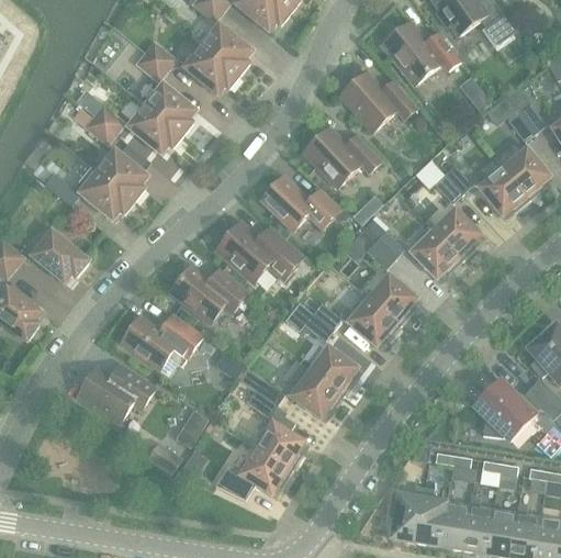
[(214,22),(223,11),(210,0),(195,0),(192,4),(214,22)]
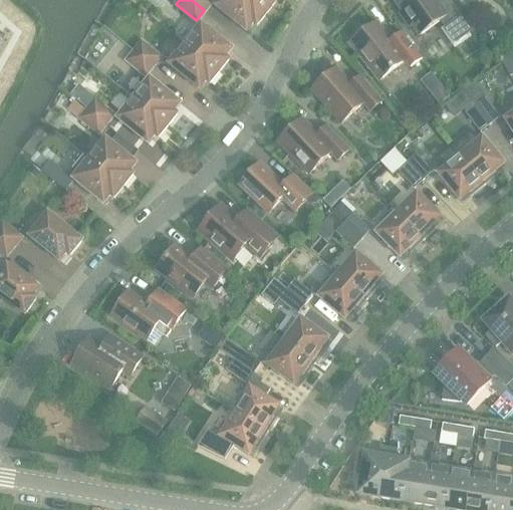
[(192,0),(204,10),(212,0),(192,0)]
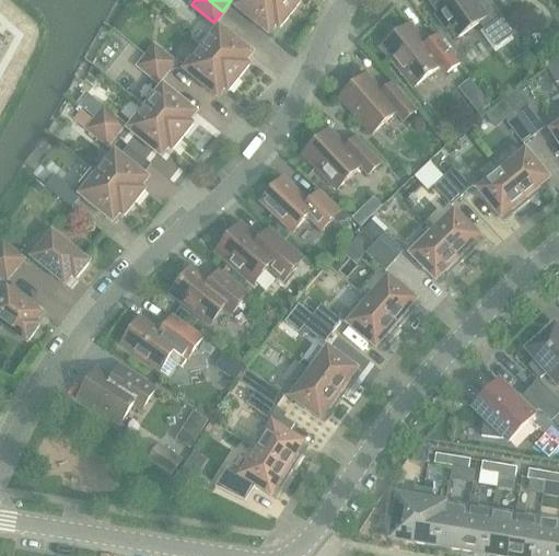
[(278,25),(289,12),(274,0),(237,0),(234,4),(267,30),(271,25),(272,25),(275,22),(278,25)]
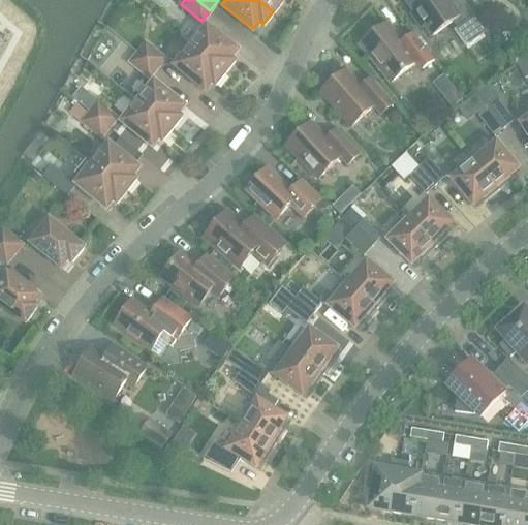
[(258,0),(273,11),(282,0),(258,0)]
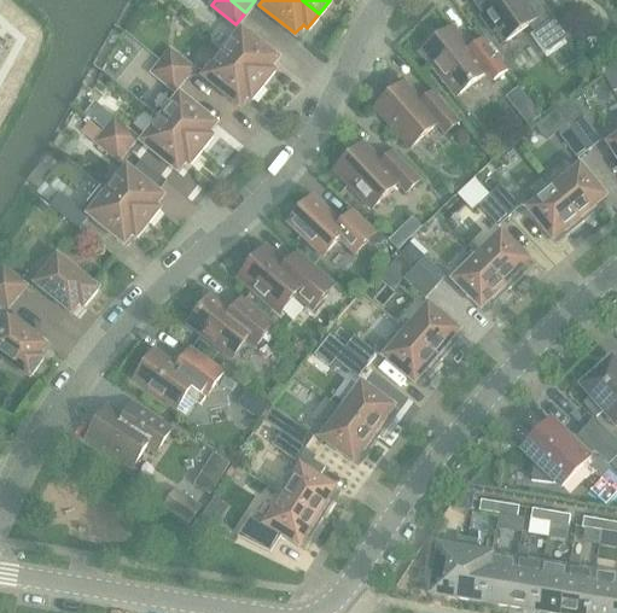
[(557,21),(542,0),(524,0),(476,0),(483,10),(479,13),(490,29),(495,27),(504,39),(528,22),(533,29),(531,30),(546,50),(566,34),(557,21)]
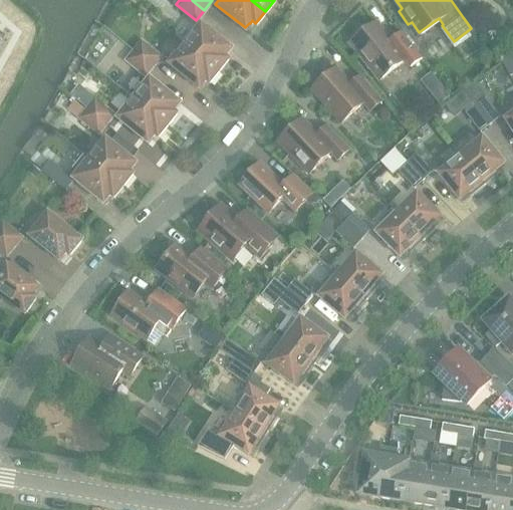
[(410,65),(422,56),(401,29),(390,38),(375,20),(349,40),(378,77),(405,57),(410,65)]
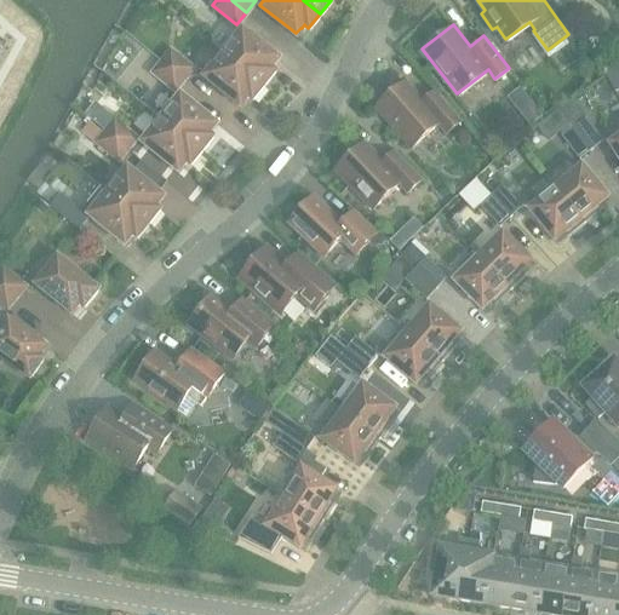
[(241,27),(222,51),(263,84),(275,69),(271,65),(274,62),(273,61),(278,56),(241,27)]
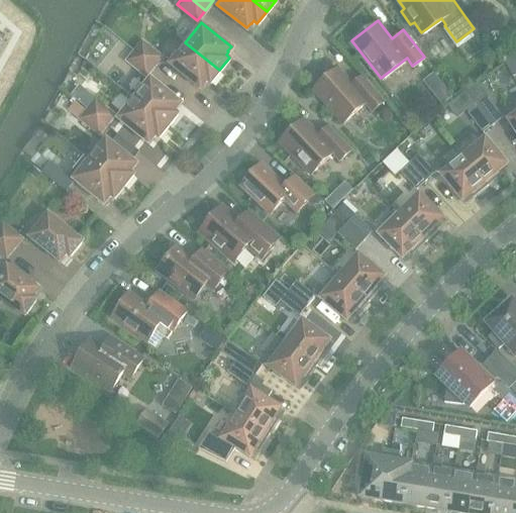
[(153,65),(162,55),(141,38),(133,48),(153,65)]
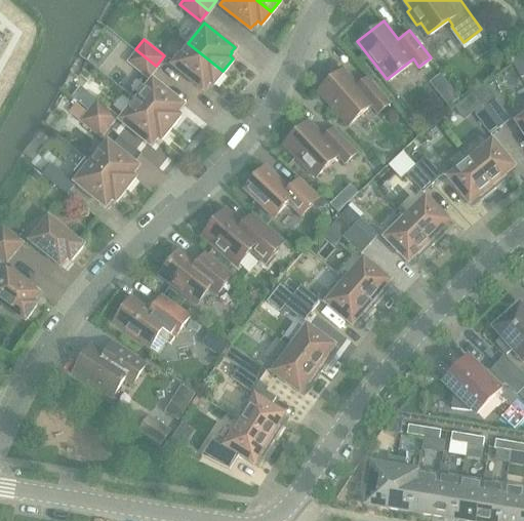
[(213,83),(223,71),(188,43),(171,63),(202,87),(206,82),(207,83),(209,80),(213,83)]
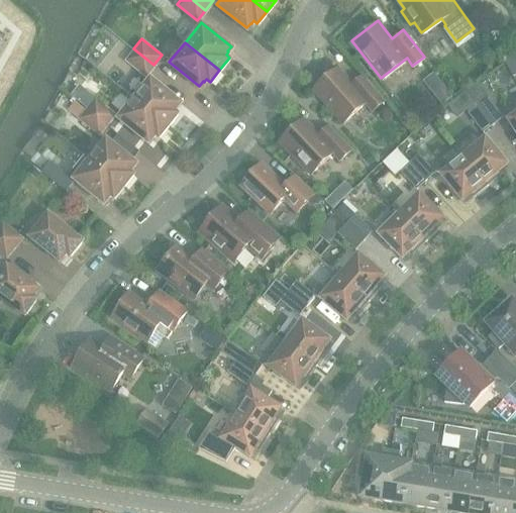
[(145,75),(153,65),(133,48),(125,59),(145,75)]
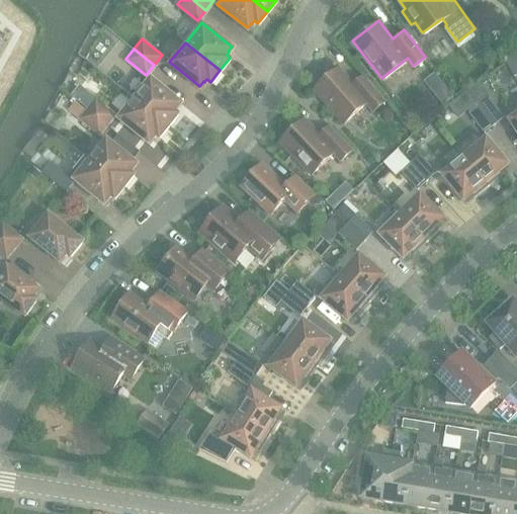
[(338,67),(314,88),(342,121),(365,102),(371,109),(384,99),(362,75),(352,83),(338,67)]
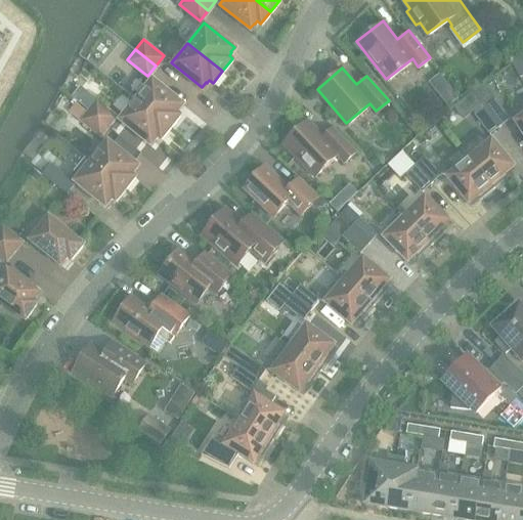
[(178,107),(182,102),(151,78),(135,98),(170,126),(180,114),(176,111),(179,107),(178,107)]
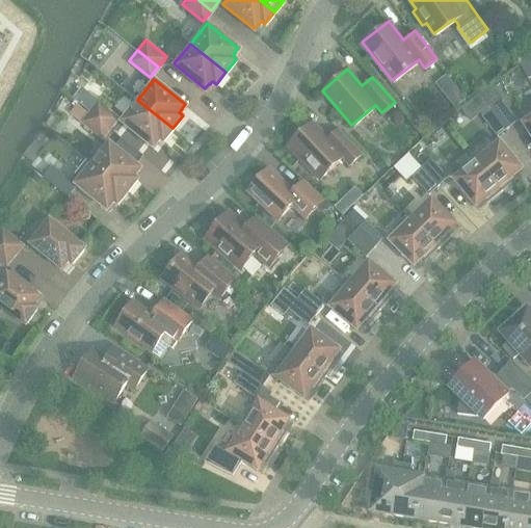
[(455,84),(444,93),(453,105),(465,97),(455,84)]
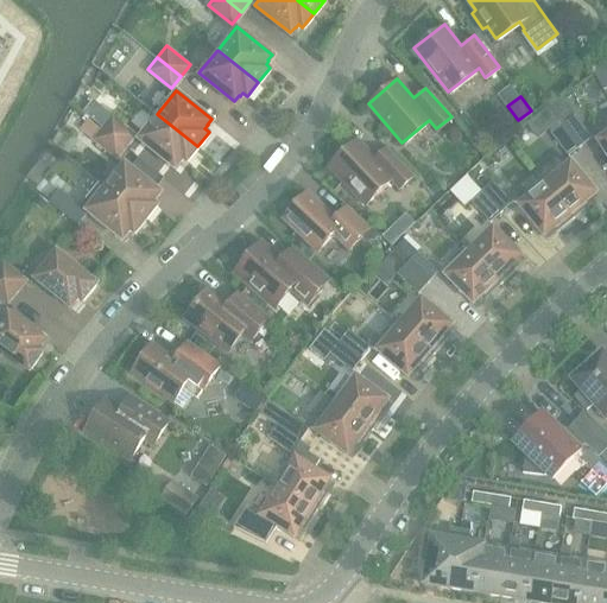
[(592,135),(574,112),(562,120),(579,144),(592,135)]
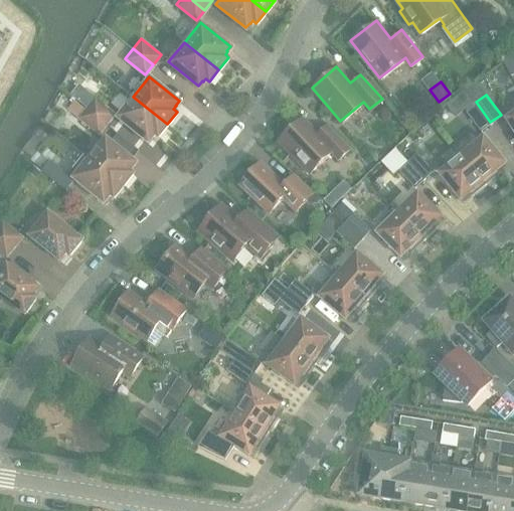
[(114,113),(95,97),(87,107),(106,123),(114,113)]
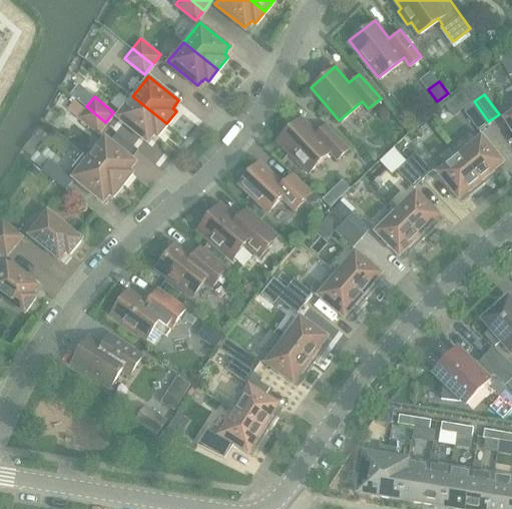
[(157,135),(166,123),(132,96),(116,116),(146,140),(150,135),(151,136),(153,132),(157,135)]
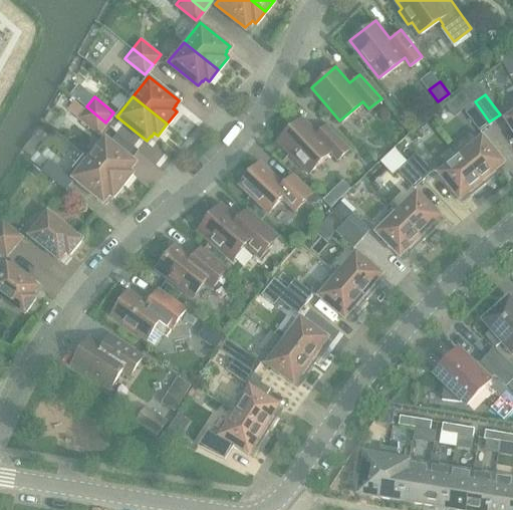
[(66,107),(78,116),(97,133),(105,122),(86,106),(85,107),(73,98),(66,107)]
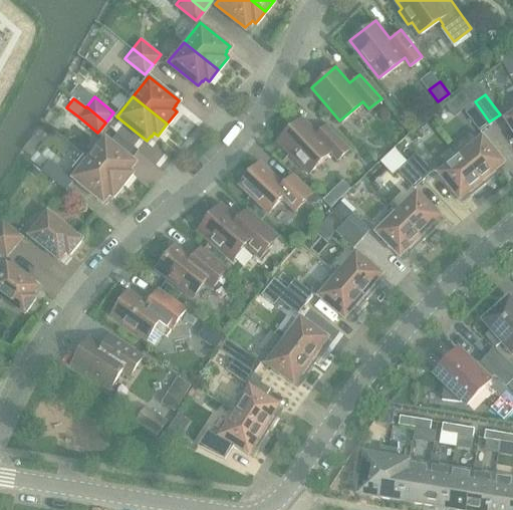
[(479,130),(489,121),(475,101),(465,109),(479,130)]
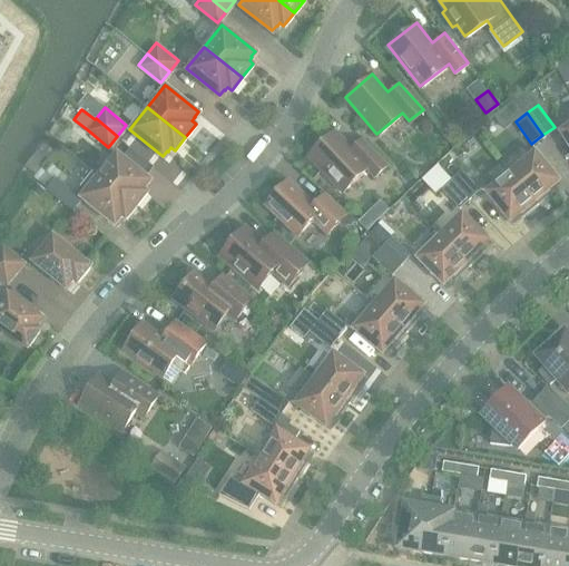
[(568,123),(559,129),(568,144),(568,123)]
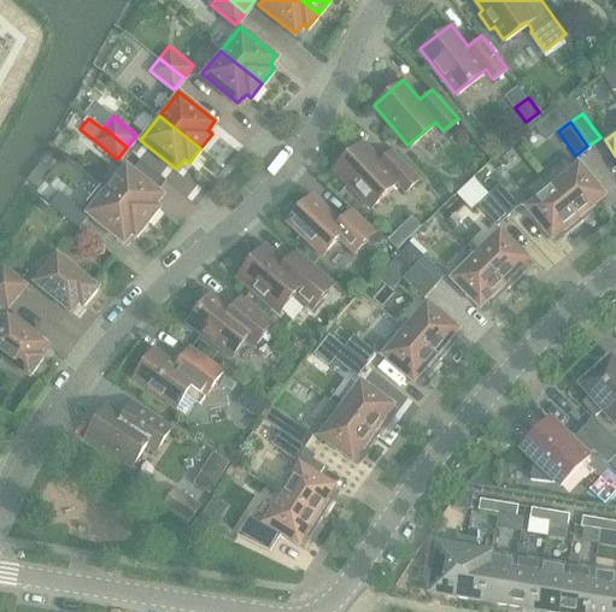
[(333,168),(370,206),(396,181),(404,189),(418,176),(392,148),(380,159),(362,140),(333,168)]
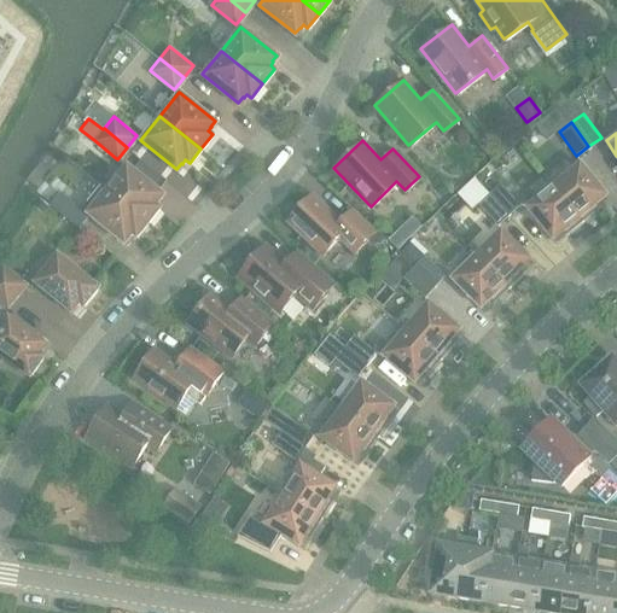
[(580,163),(553,185),(582,220),(599,205),(597,202),(605,194),(580,163)]
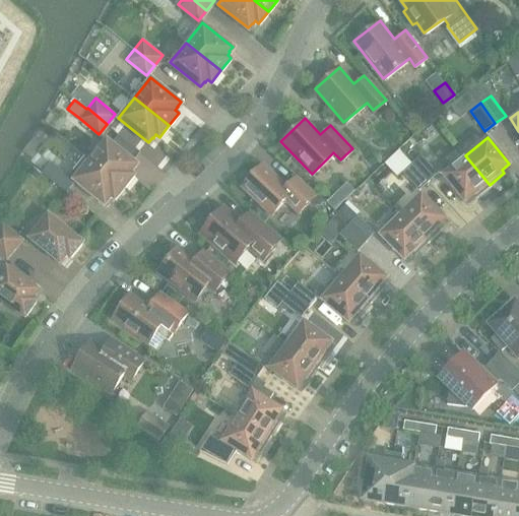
[(106,138),(89,158),(124,186),(134,174),(130,172),(133,169),(132,168),(136,163),(106,138)]
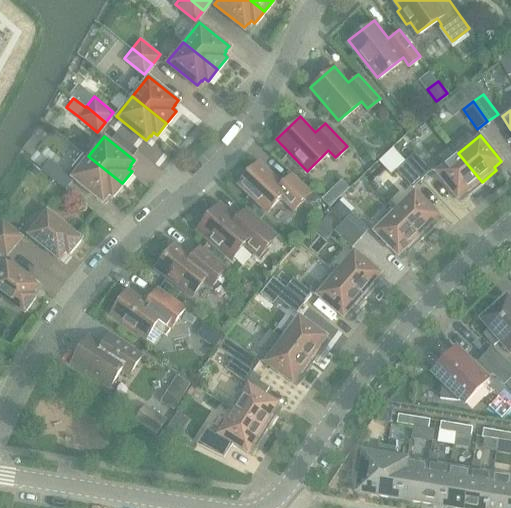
[(392,145),(377,158),(389,172),(395,167),(405,159),(392,145)]
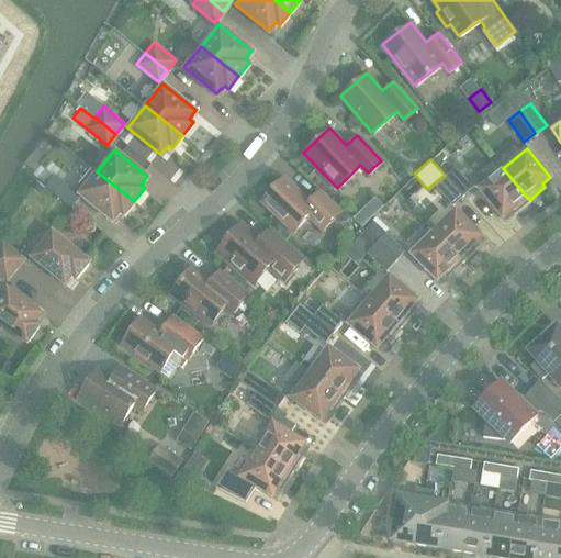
[(462,194),(472,185),(455,165),(445,175),(462,194)]
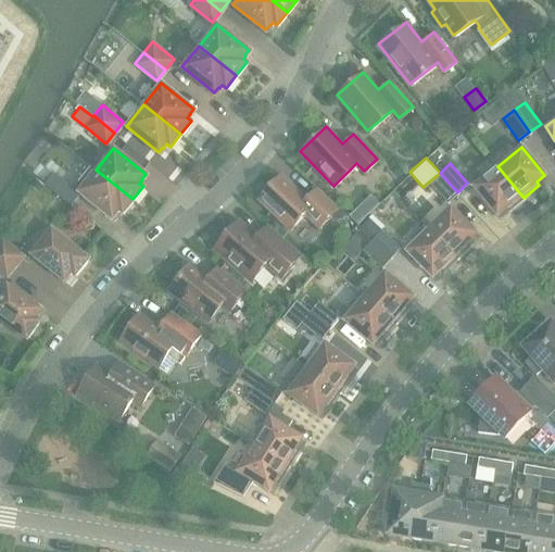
[(133,199),(96,170),(90,165),(73,187),(52,171),(43,182),(71,203),(79,192),(111,217),(114,212),(115,213),(118,209),(122,212),(133,199)]
